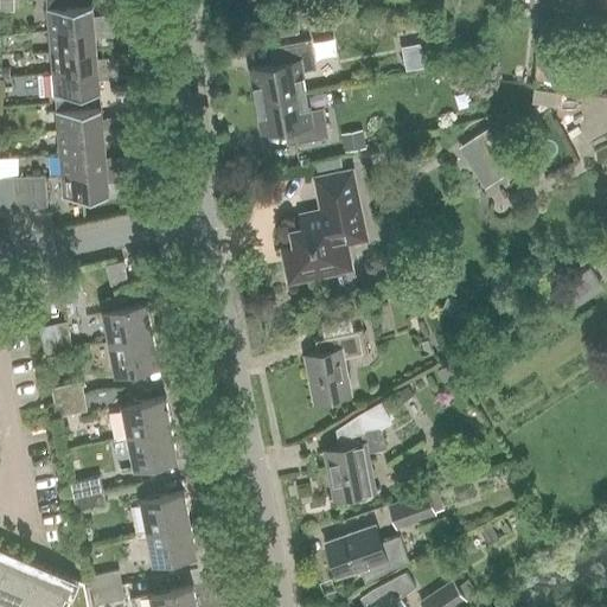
[(0,0),(0,11),(14,11),(13,0),(0,0)]
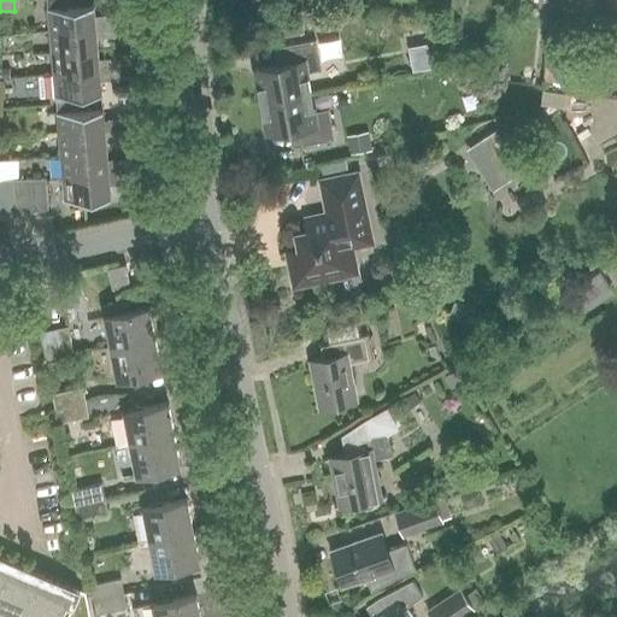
[(94,4),(72,5),(71,0),(47,0),(50,30),(116,24),(115,15),(94,16),(94,4)]
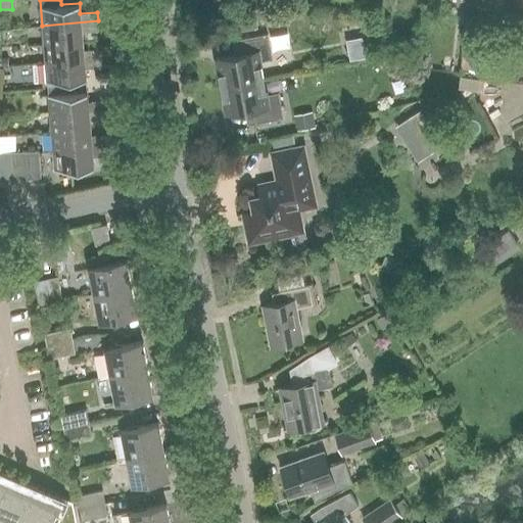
[(479,13),(480,0),(468,0),(468,7),(467,11),(479,13)]
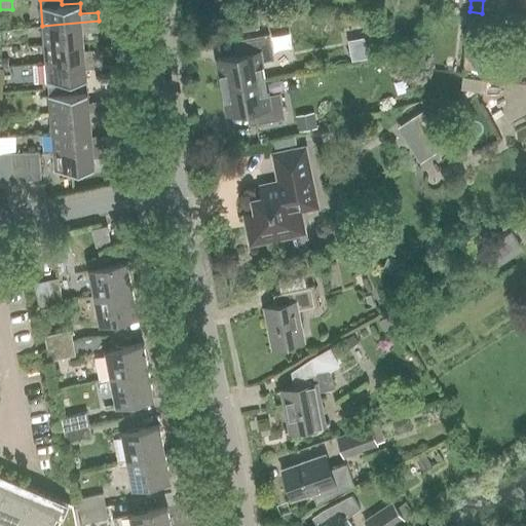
[(237,19),(240,31),(260,26),(258,14),(237,19)]
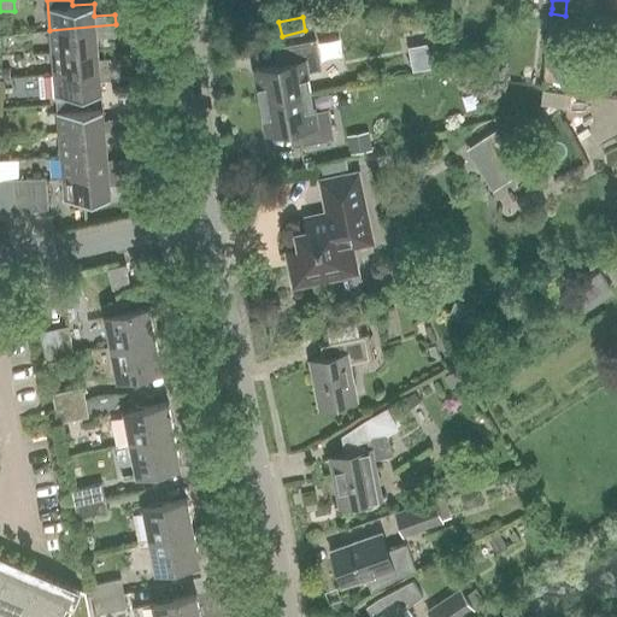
[(616,21),(599,19),(597,35),(616,36),(616,21)]
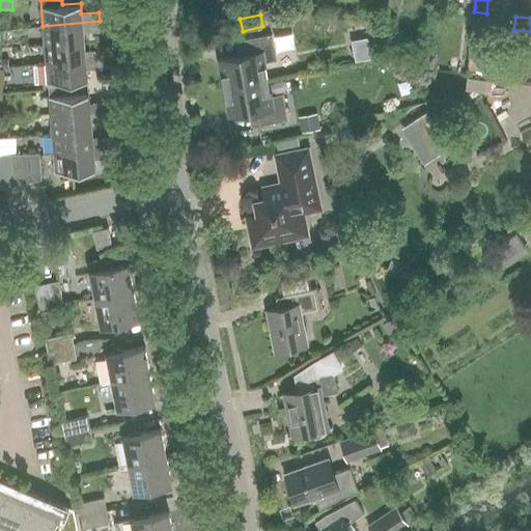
[(43,26),(45,45),(84,42),(83,33),(101,32),(100,21),(43,26)]
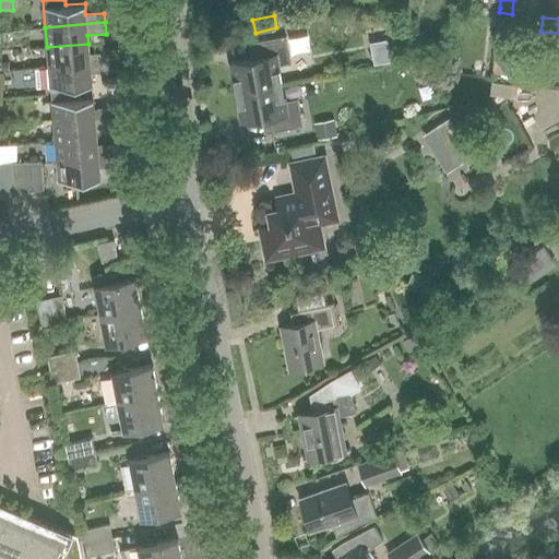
[(236,94),(281,86),(277,68),(290,66),(285,38),(253,45),(257,60),(230,66),(236,94)]
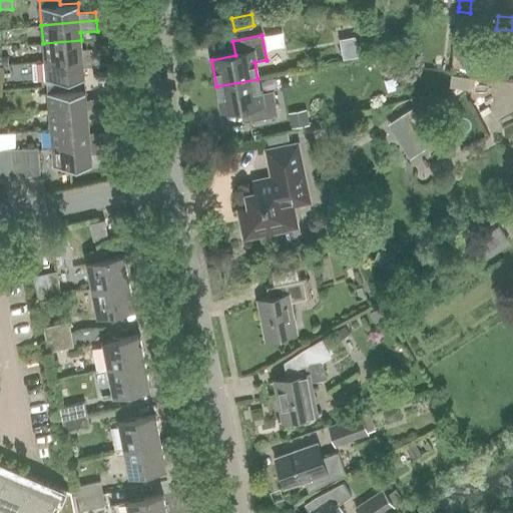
[(43,43),(44,61),(99,57),(99,48),(82,49),(81,40),(43,43)]
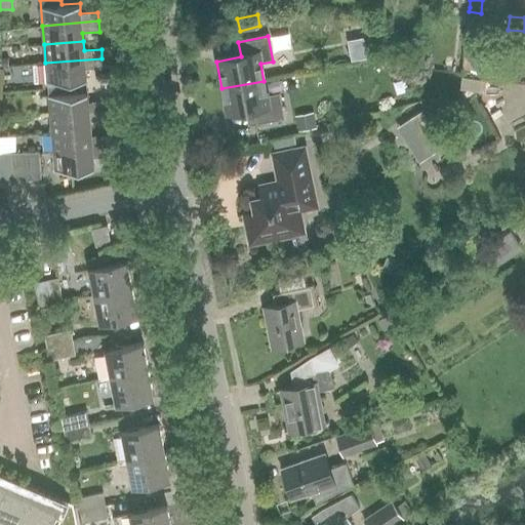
[(463,56),(462,69),(512,74),(513,63),(463,56)]
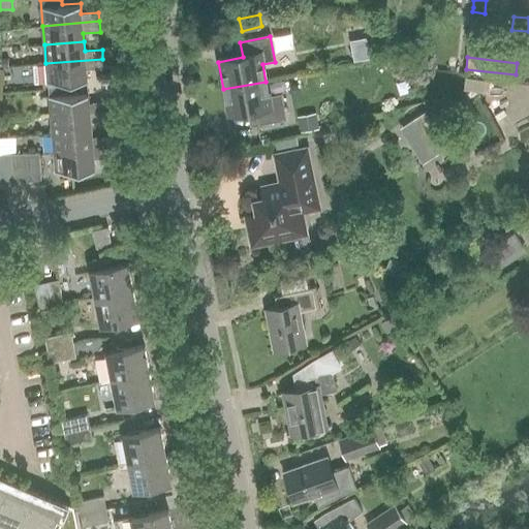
[(48,83),(87,80),(86,69),(103,68),(102,59),(45,63),(48,83)]
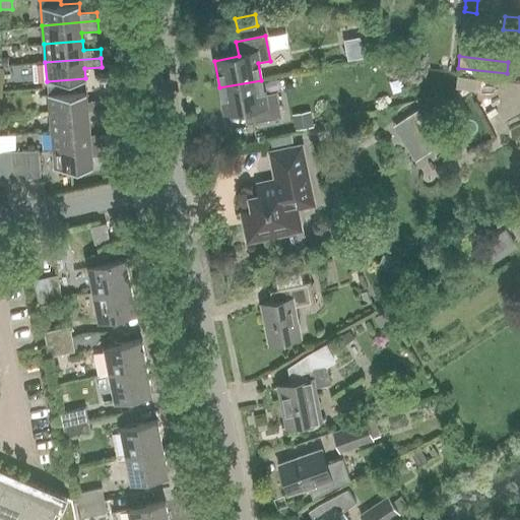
[(46,80),(45,63),(33,64),(34,81),(46,80)]
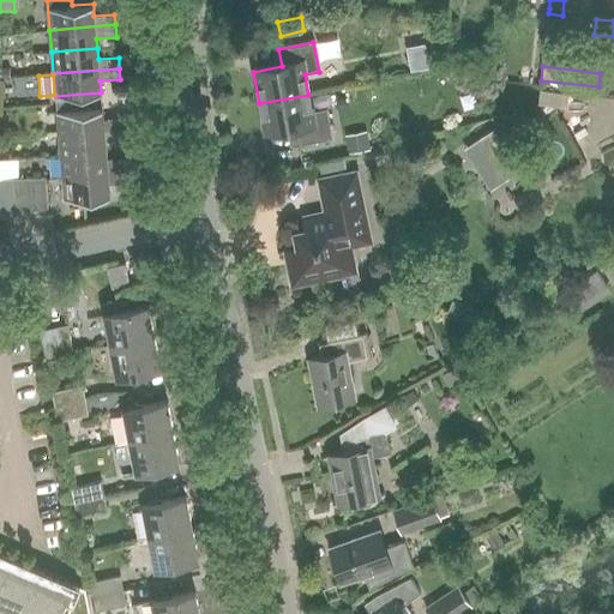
[(101,92),(55,96),(58,112),(102,108),(101,92)]
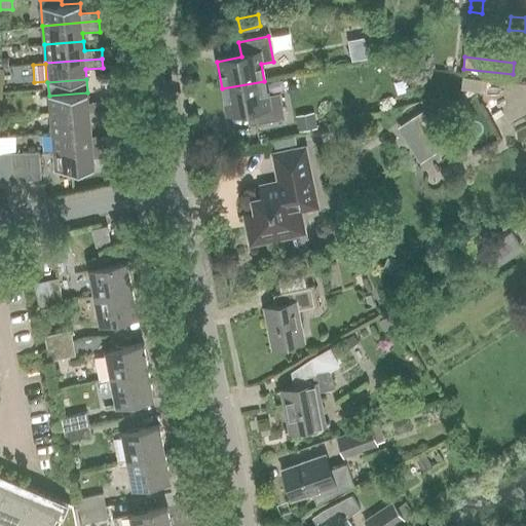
[(267,98),(264,81),(222,88),(227,116),(252,112),(254,126),(285,120),(279,96),(267,98)]
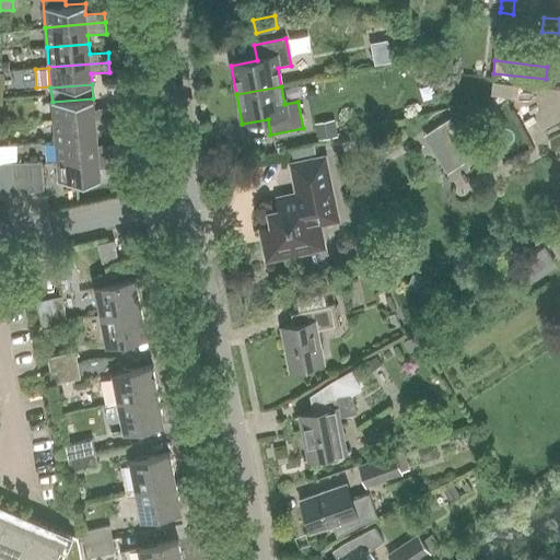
[(93,98),(53,102),(51,102),(54,121),(113,117),(113,107),(94,108),(93,98)]
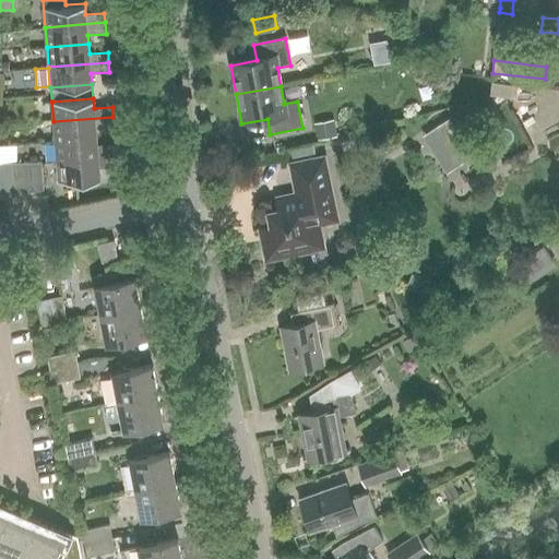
[(450,116),(423,132),(447,169),(473,153),(450,116)]
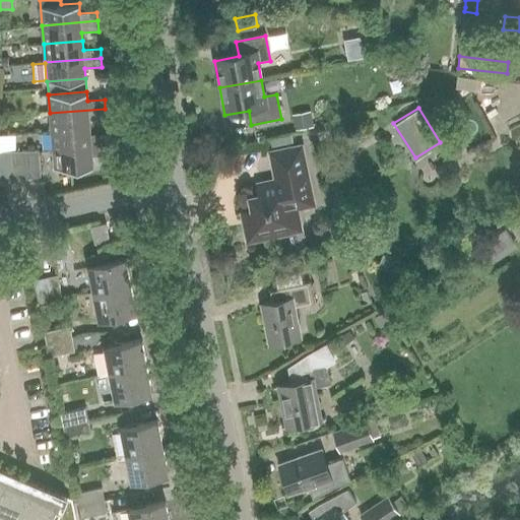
[(50,113),(51,131),(89,128),(89,119),(106,118),(105,109),(50,113)]
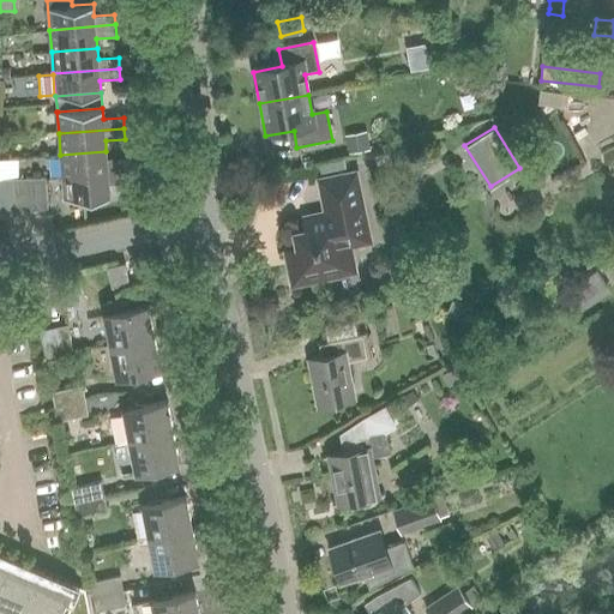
[(366,131),(345,134),(349,152),(369,149),(366,131)]
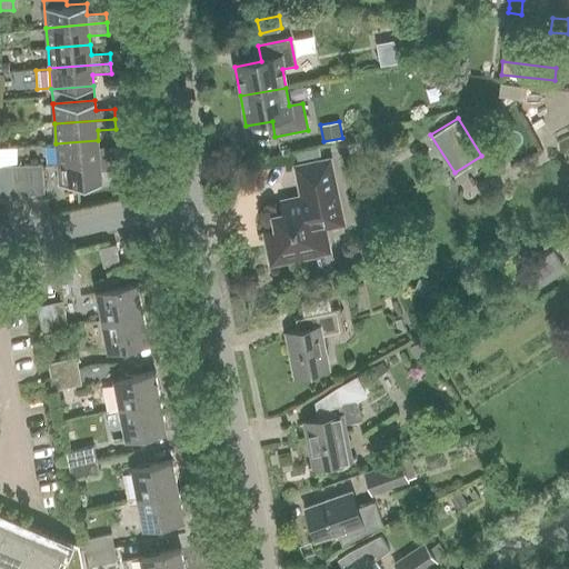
[(56,143),(58,165),(119,160),(118,150),(99,151),(98,140),(56,143)]
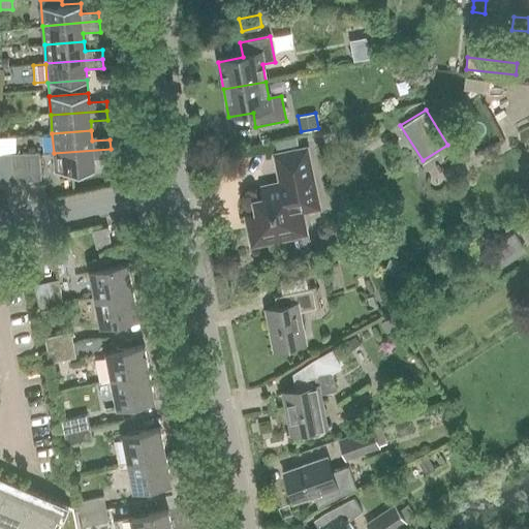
[(458,138),(448,144),(458,162),(468,157),(458,138)]
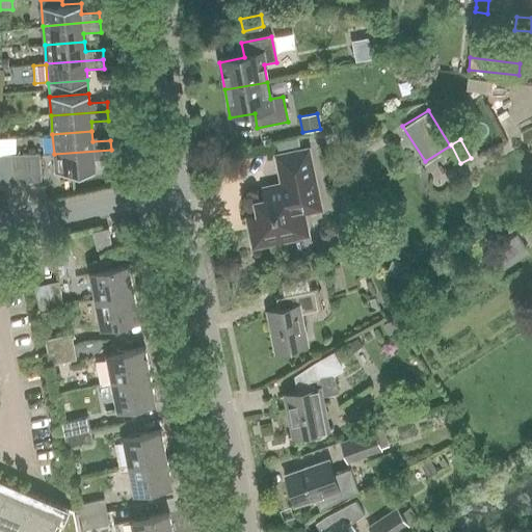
[(111,159),(111,150),(54,154),(55,173),(95,169),(94,160),(111,159)]
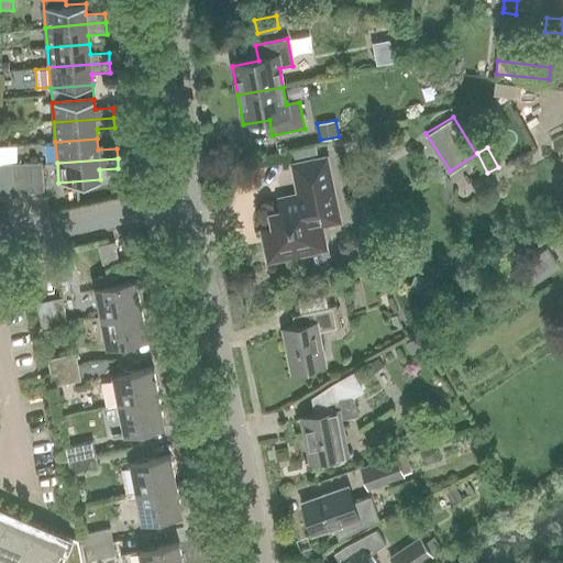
[(272,223),(272,224),(273,229),(263,231),(269,261),(304,254),(302,249),(324,243),(320,225),(339,221),(326,159),(294,166),(300,196),(285,199),(287,209),(280,210),(278,211),(277,212),(276,212),(274,214),(274,216),(273,217),(273,218),(272,220),(272,221),(272,223)]
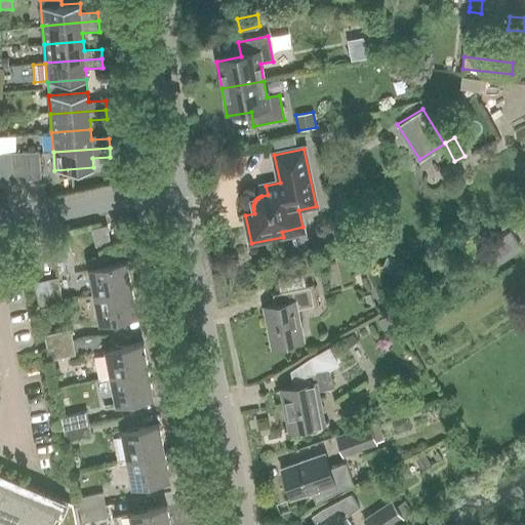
[(0,152),(0,185),(14,182),(12,153),(0,152)]
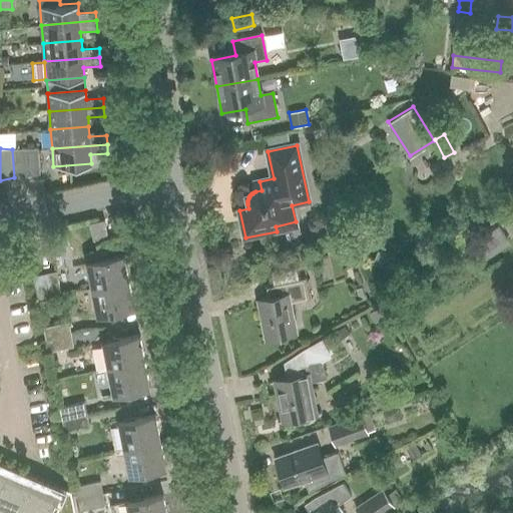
[(12,149),(14,177),(26,175),(25,149),(12,149)]
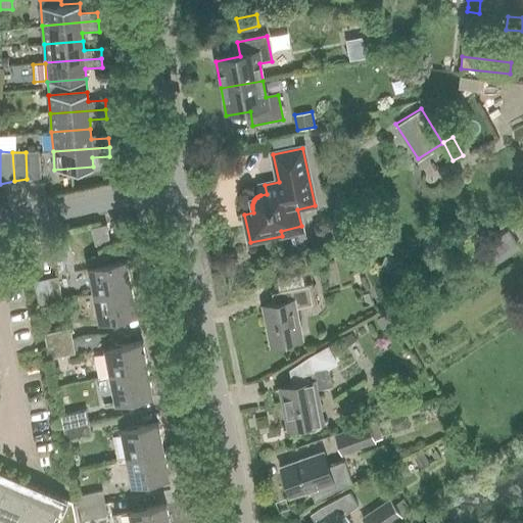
[(26,152),(27,179),(39,176),(39,152),(26,152)]
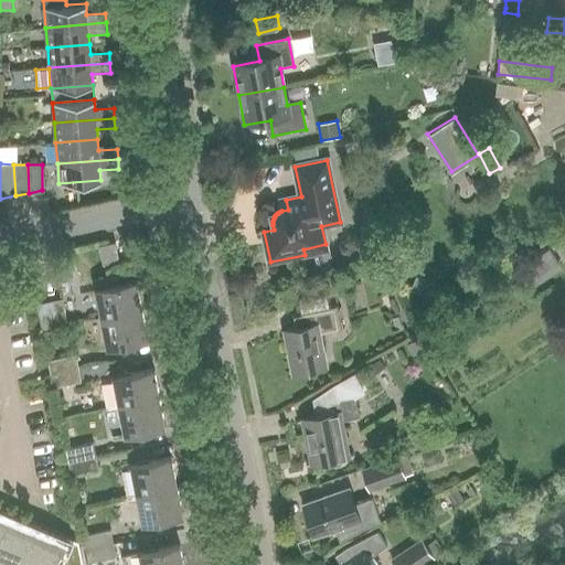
[(564,231),(553,240),(563,255),(564,253),(564,231)]
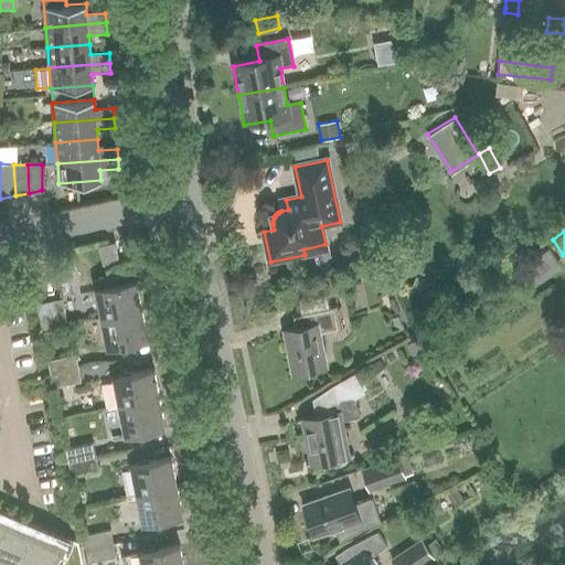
[(522,264),(535,285),(562,266),(548,246),(522,264)]
